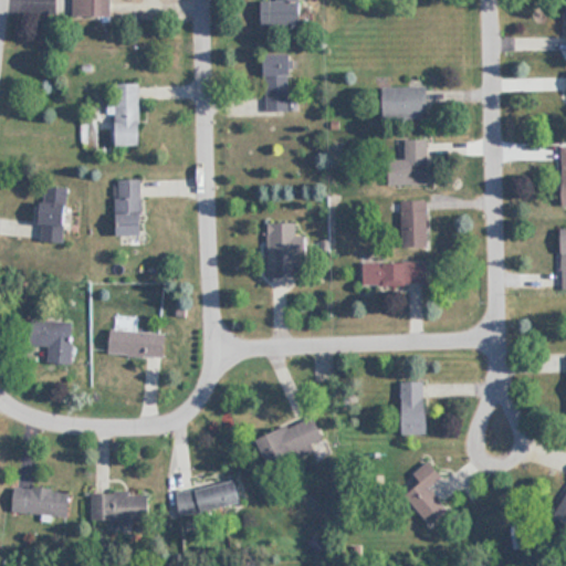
[(76,0),(76,14),(115,14),(114,0),(76,0)]
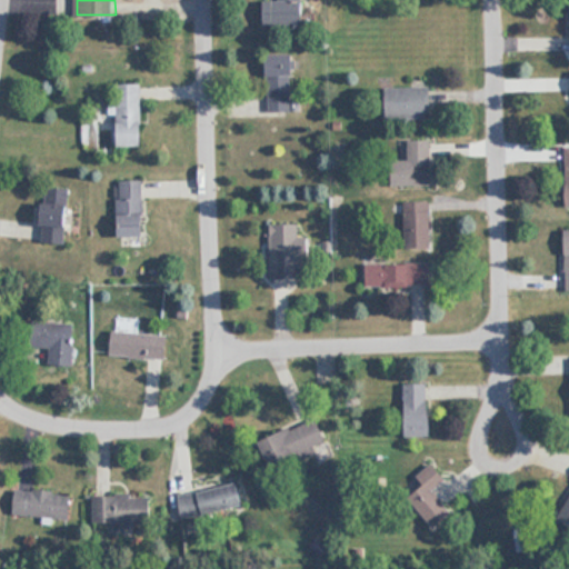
[(263,23),(305,23),(303,0),(265,0),(263,0),(263,23)]
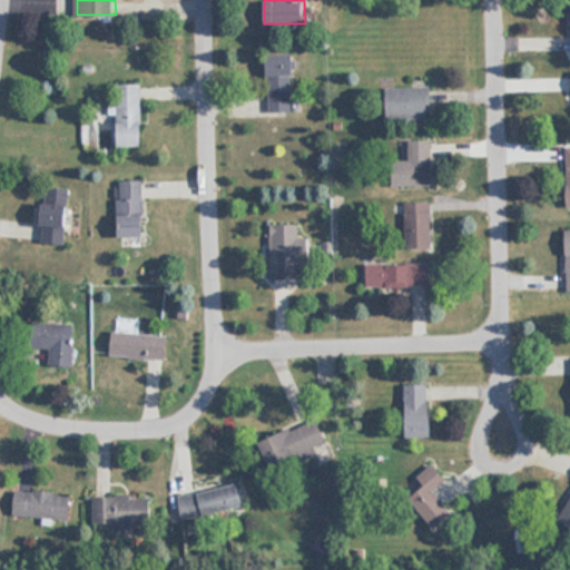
[(295,110),(295,52),(268,52),(268,110),(295,110)]
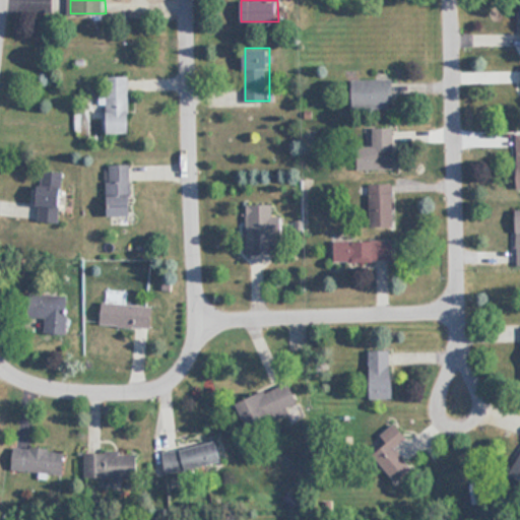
[(129,75),(107,75),(108,133),(131,132),(129,75)]
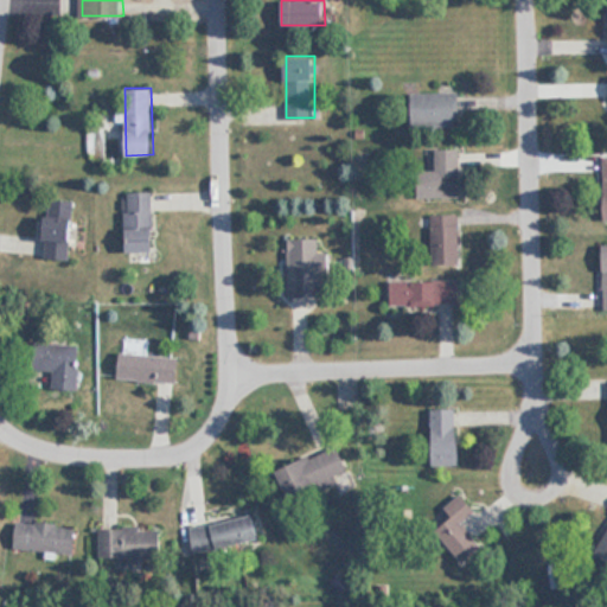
[(459,91),(413,91),(413,127),(459,127),(459,91)]
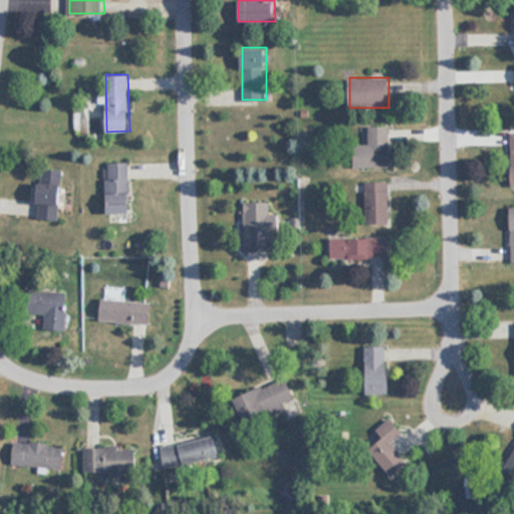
[(391,124),(369,125),(369,144),(354,144),(354,166),(391,166),(391,124)]
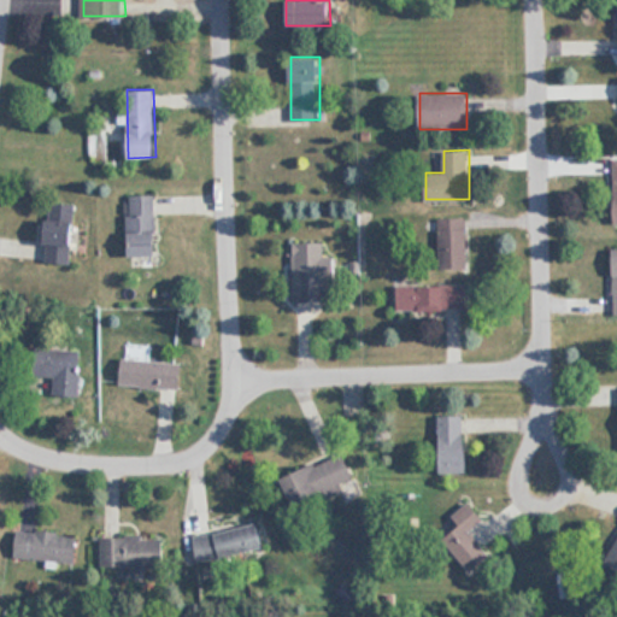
[(157,256),(157,194),(127,194),(127,256),(157,256)]
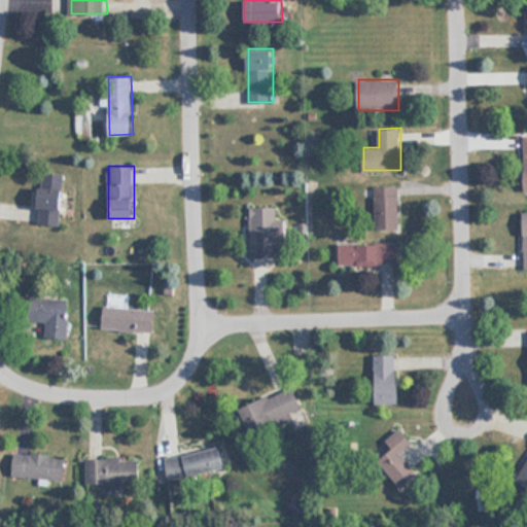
[(64,173),(42,172),(41,223),(63,224),(64,173)]
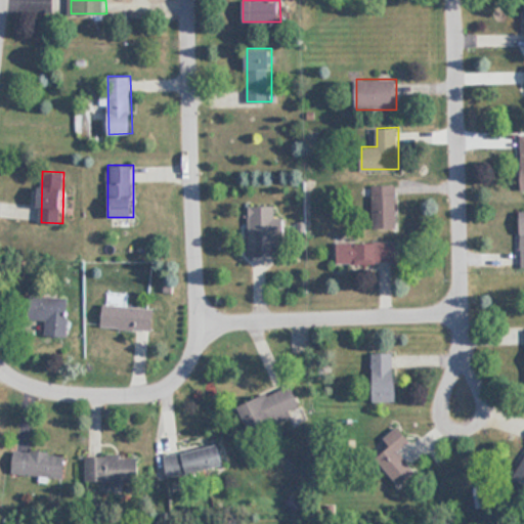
[(373,183),(373,227),(397,227),(397,183),(373,183)]
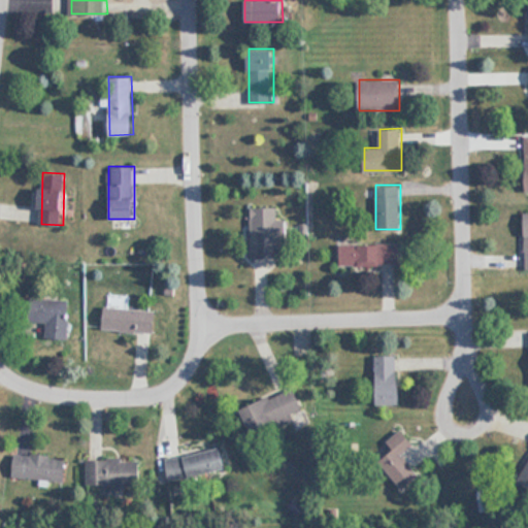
[(251,258),(277,258),(277,206),(251,206),(251,258)]
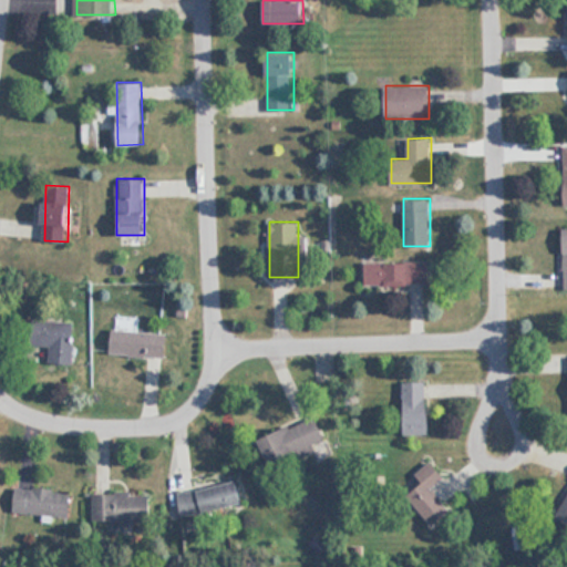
[(431,282),(431,260),(363,261),(364,284),(431,282)]
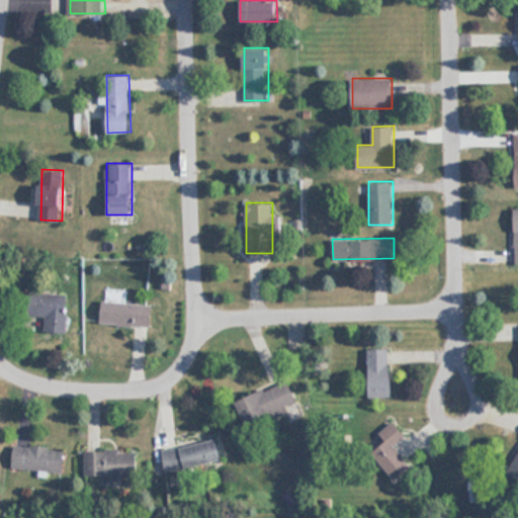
[(68,293),(36,293),(36,318),(48,318),(48,331),(68,331),(68,293)]
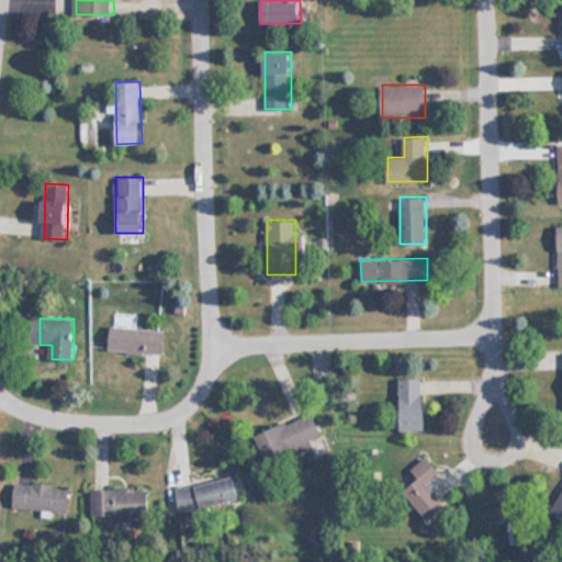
[(163,328),(112,326),(111,350),(160,353),(163,328)]
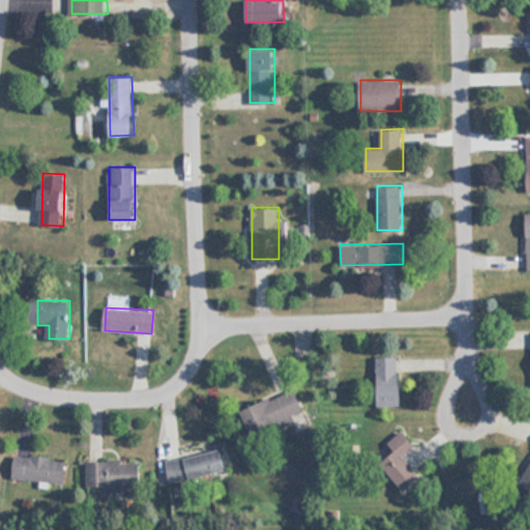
[(401,355),(378,355),(378,405),(402,405),(401,355)]
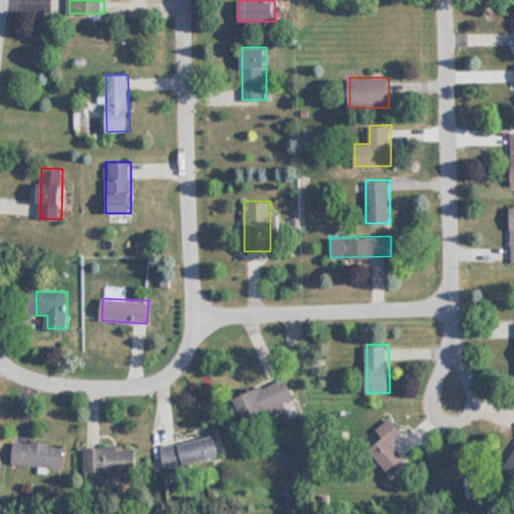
[(234,398),(244,426),(286,410),(283,402),(294,399),(287,377),(234,398)]
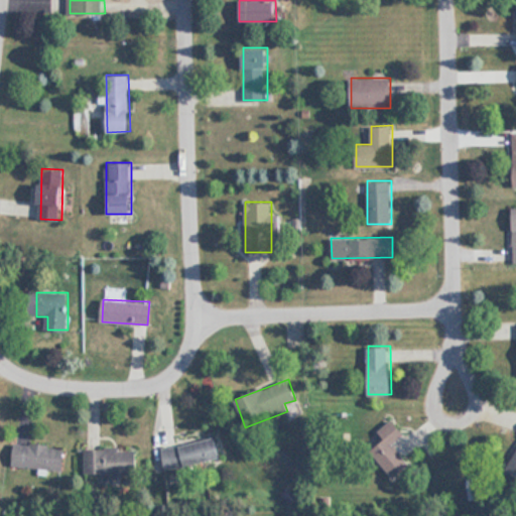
[(377,430),(384,438),(370,448),(392,479),(410,466),(392,442),(404,433),(393,418),(377,430)]
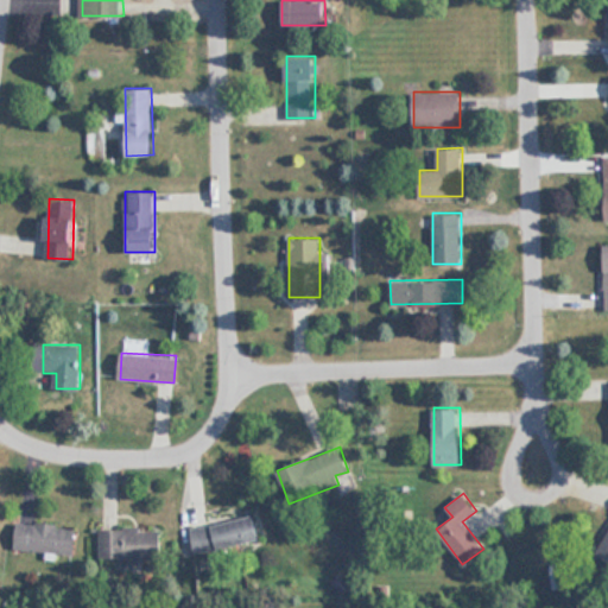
[(255,514),(185,530),(190,555),(261,540),(255,514)]
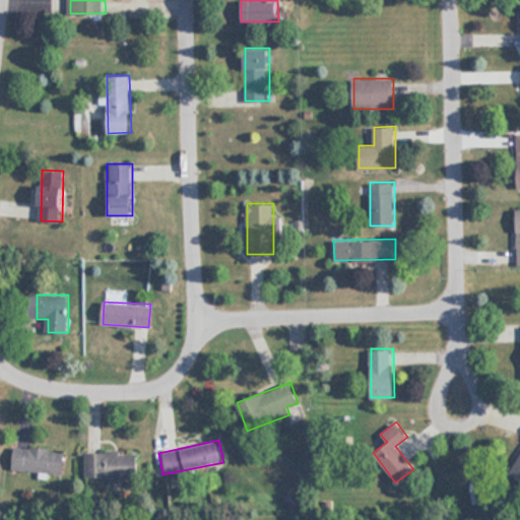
[(65,450),(14,447),(12,470),(64,474),(65,450)]
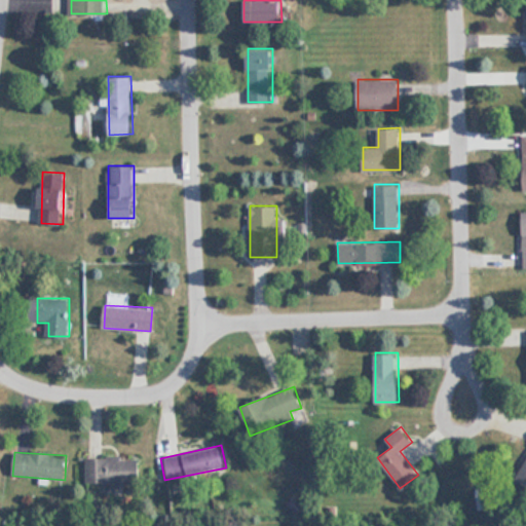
[(141,457),(84,457),(85,485),(141,485),(141,457)]
